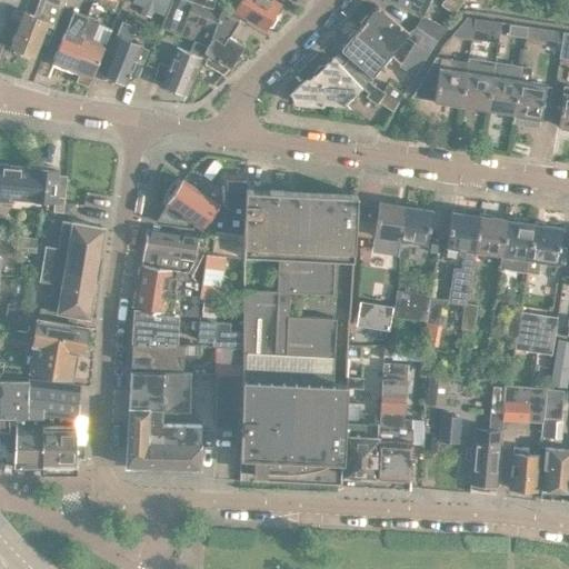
[(41,18),(47,19),(45,25),(52,28),(62,0),(37,0),(32,13),(41,18)]
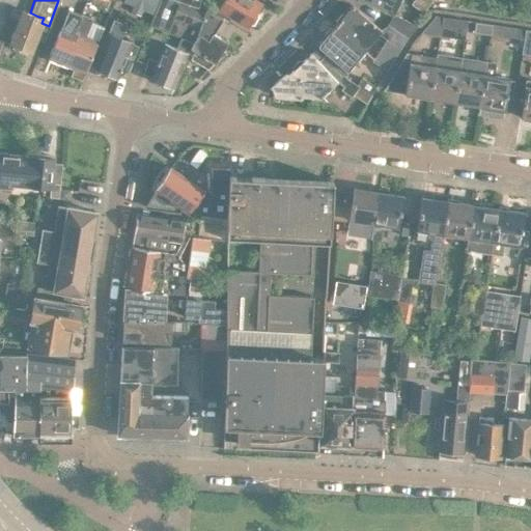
[(109,11),(112,0),(90,0),(90,1),(96,4),(95,6),(109,11)]
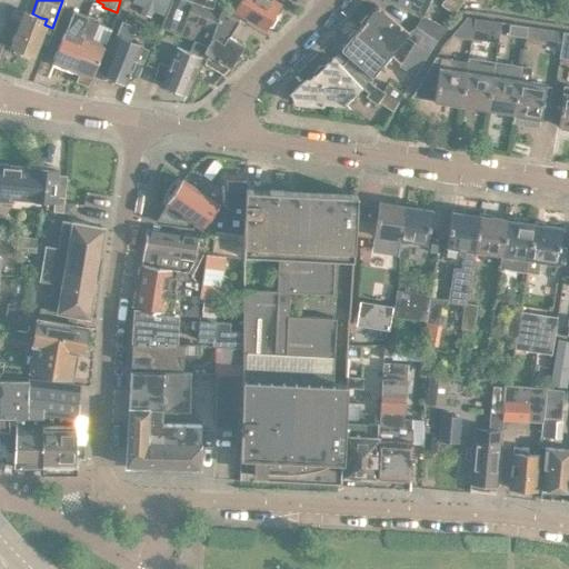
[(149,15),(152,9),(162,13),(167,0),(131,0),(132,0),(142,5),(140,11),(149,15)]
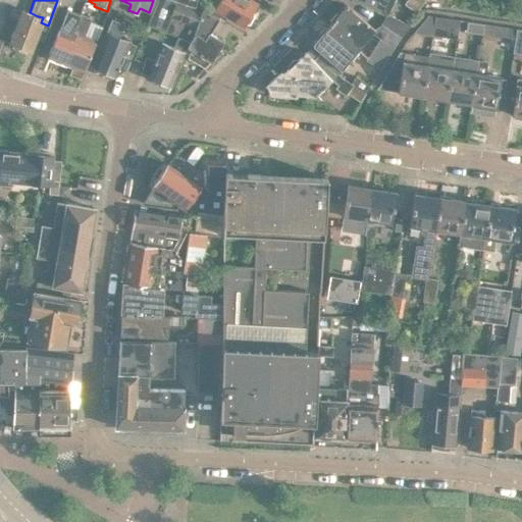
[(188,41),(189,42),(193,34),(192,34),(200,11),(193,8),(175,1),(173,0),(156,0),(146,24),(164,32),(176,37),(188,41)]
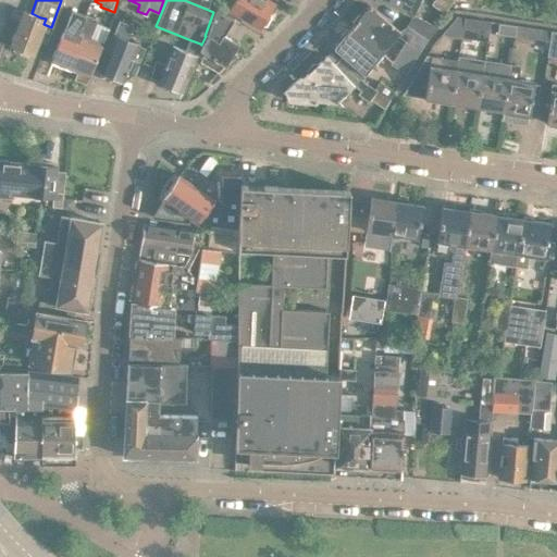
[(267,0),(231,0),(226,9),(259,26),(261,24),(264,24),(269,16),(267,13),(272,3),(267,0)]
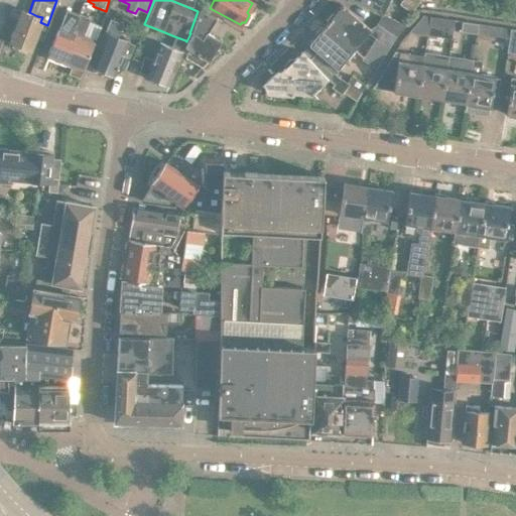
[(386,0),(352,0),(380,13),(380,14),(381,12),(386,0)]
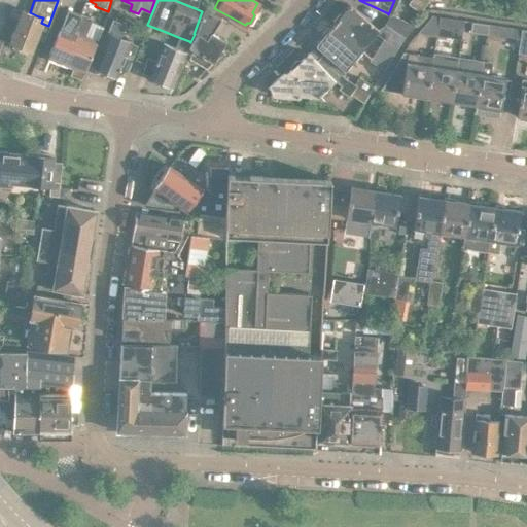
[(421,8),(425,3),(420,0),(409,0),(407,4),(419,11),(421,8)]
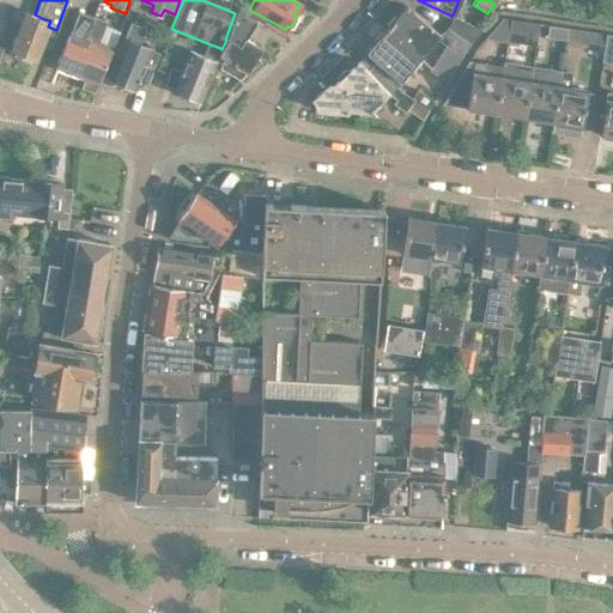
[(389,24),(386,29),(419,58),(435,38),(438,34),(437,34),(405,6),(396,16),(394,14),(388,23),(389,24)]
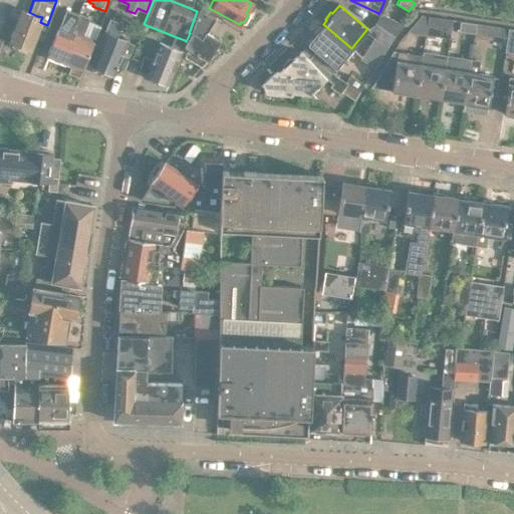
[(189,33),(190,33),(186,41),(182,46),(179,54),(199,66),(192,75),(195,77),(203,70),(201,66),(217,51),(215,48),(219,39),(205,32),(209,25),(213,28),(218,18),(198,7),(197,11),(189,33)]
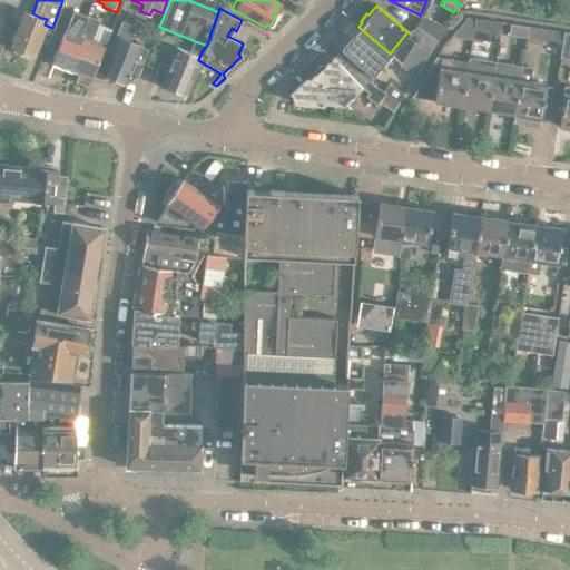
[(47,19),(41,18),(32,13),(22,10),(9,46),(32,55),(38,41),(45,25),(47,19)]
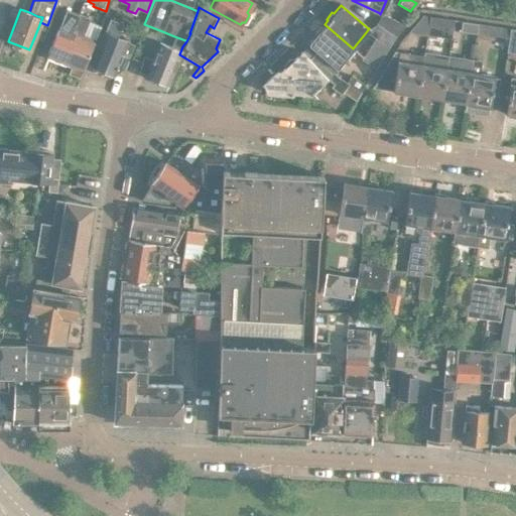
[(76,39),(79,32),(72,29),(78,13),(67,9),(59,25),(58,24),(45,56),(46,56),(44,61),(54,67),(56,60),(66,63),(70,52),(67,51),(73,38),(76,39)]
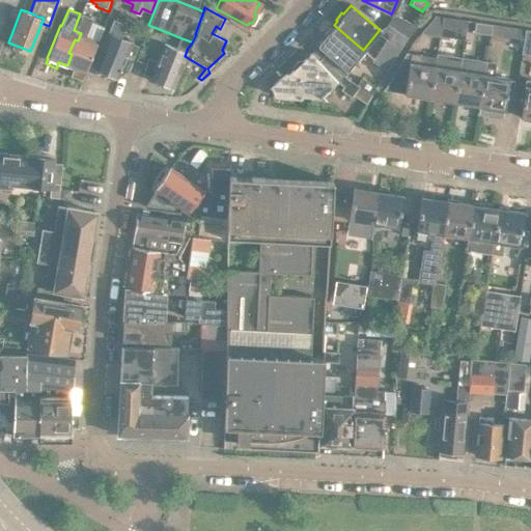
[(406,36),(416,26),(392,12),(391,15),(391,14),(386,24),(406,36)]
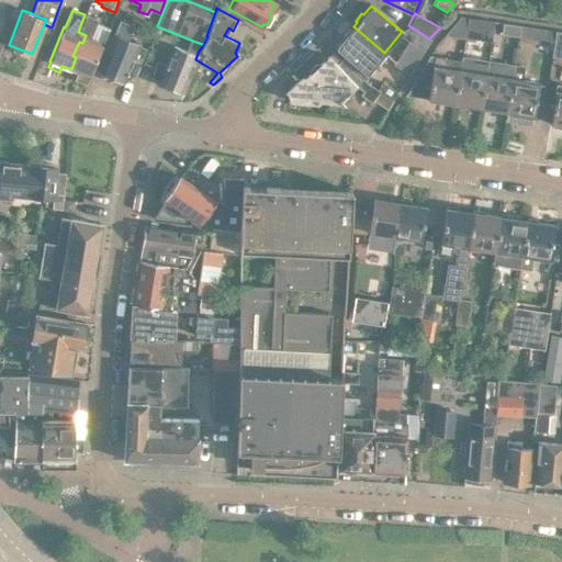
[(85,14),(78,32),(86,35),(82,43),(79,42),(72,56),(76,57),(71,69),(77,71),(74,78),(85,82),(88,76),(89,77),(102,42),(90,37),(98,20),(85,14)]
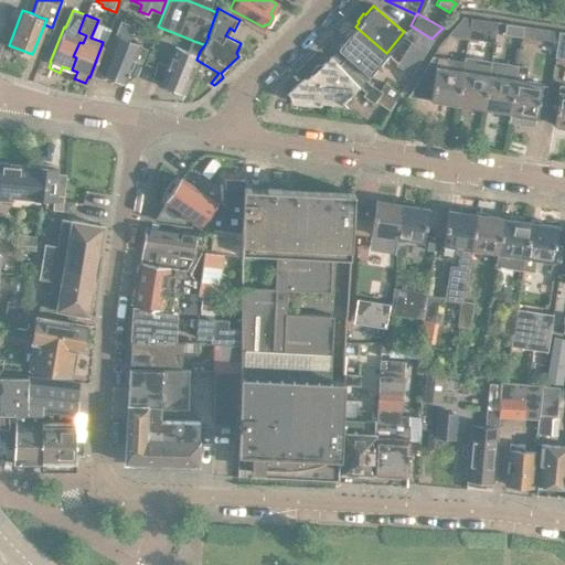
[(461,17),(446,34),(466,38),(469,18),(461,17)]
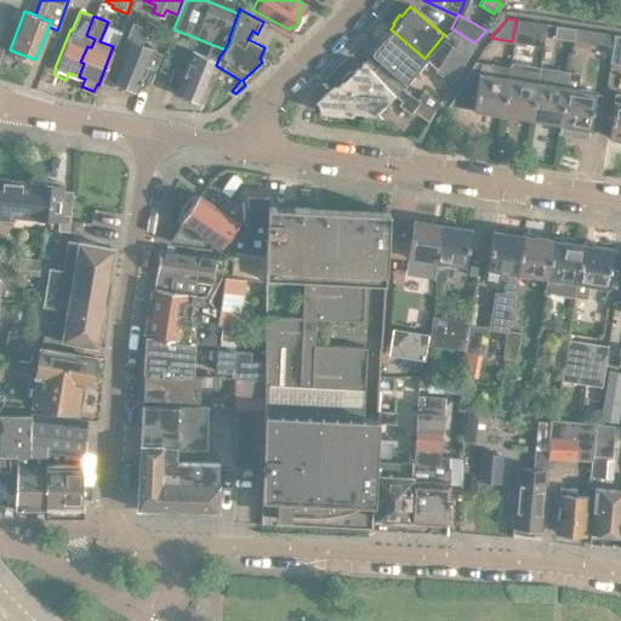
[(545,23),(516,20),(512,41),(542,45),(545,23)]
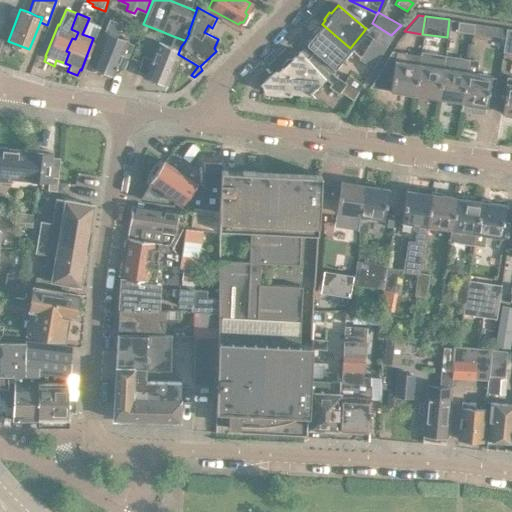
[(108,18),(103,30),(90,64),(99,68),(101,73),(106,75),(110,73),(112,74),(121,54),(127,56),(132,42),(116,35),(120,23),(108,18)]
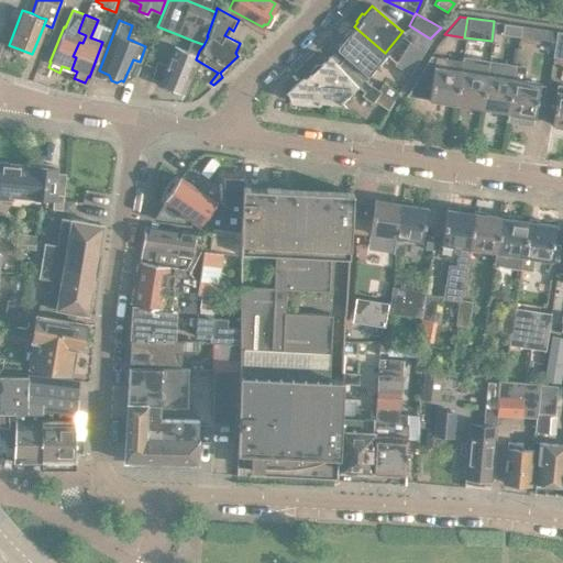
[(519,35),(520,25),(504,23),(503,32),(519,35)]
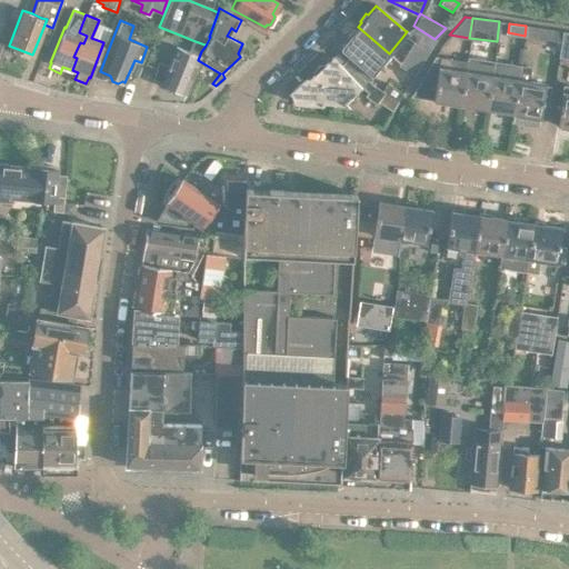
[(428,51),(435,39),(413,26),(406,31),(407,31),(403,36),(413,42),(413,41),(428,51)]
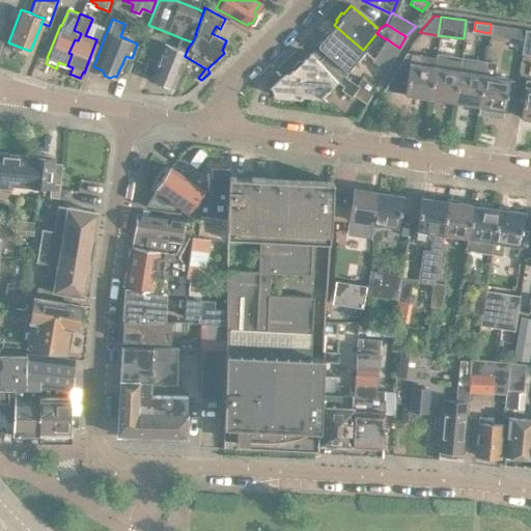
[(491,24),(490,33),(488,37),(498,39),(499,34),(511,36),(509,49),(521,51),(525,29),(491,24)]
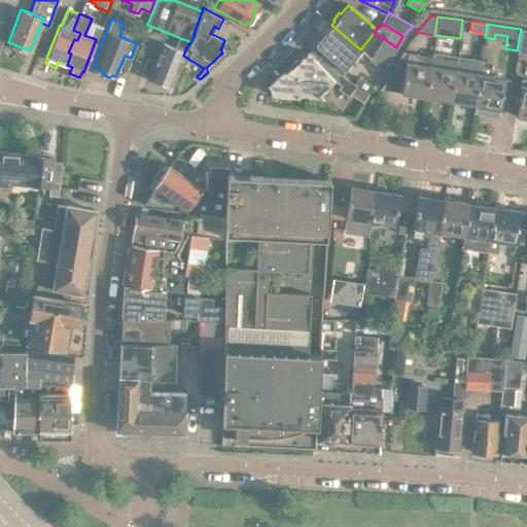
[(322,51),(319,56),(329,65),(340,73),(343,69),(343,70),(355,55),(359,59),(364,53),(360,49),(331,25),(329,27),(327,26),(321,33),(323,34),(314,45),(322,51)]
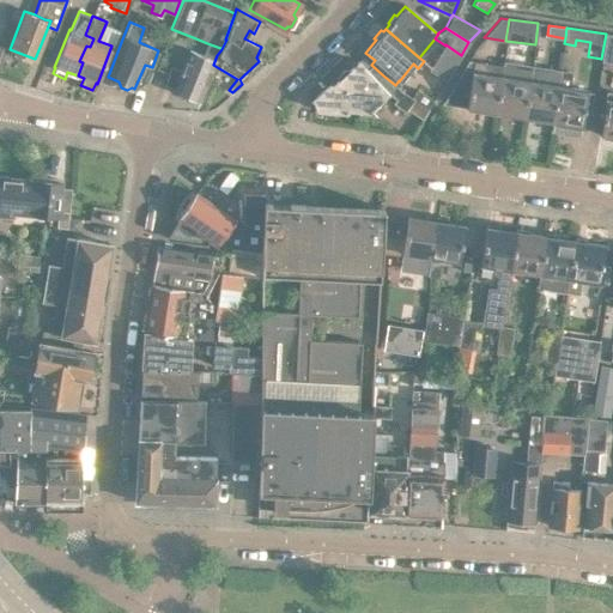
[(612,62),(612,34),(606,34),(601,59),(601,61),(612,62)]
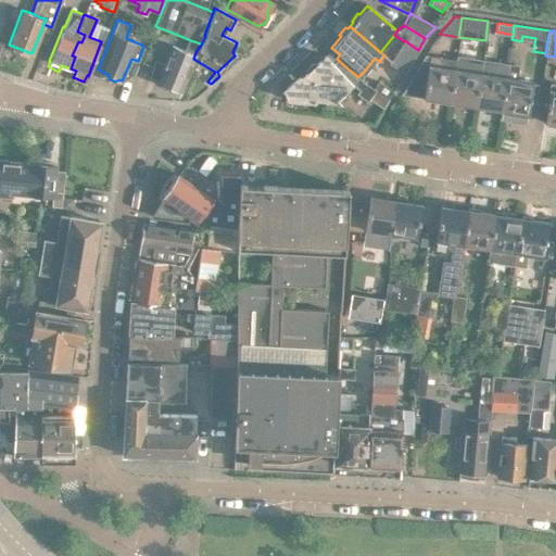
[(180,91),(193,59),(197,50),(201,45),(200,43),(188,39),(184,50),(171,45),(163,64),(156,79),(155,83),(180,91)]
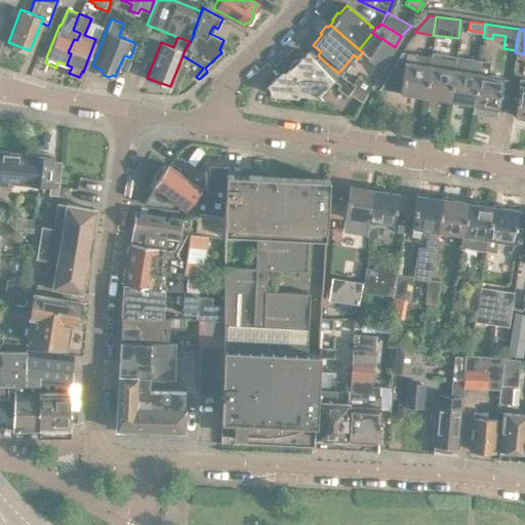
[(381,39),(368,58),(381,68),(395,47),(381,38),(381,39)]
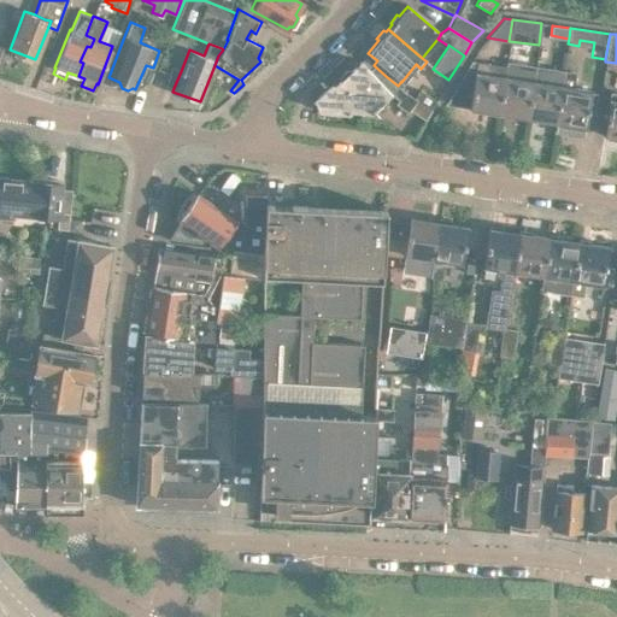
[(366,111),(371,111),(391,93),(380,82),(386,76),(374,65),(365,58),(360,62),(350,71),(344,72),(341,78),(334,86),(330,86),(312,103),(315,110),(347,112),(350,109),(356,110),(360,113),(366,111)]
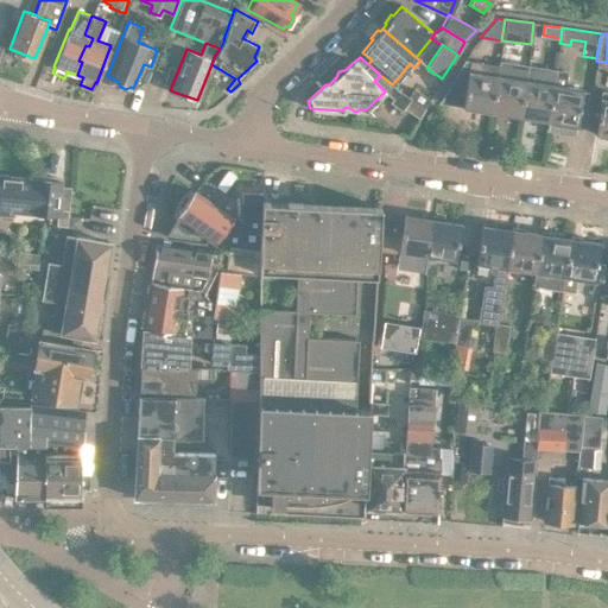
[(462,105),(462,107),(491,111),(496,75),(498,64),(469,61),(464,59),(439,101),(462,105)]
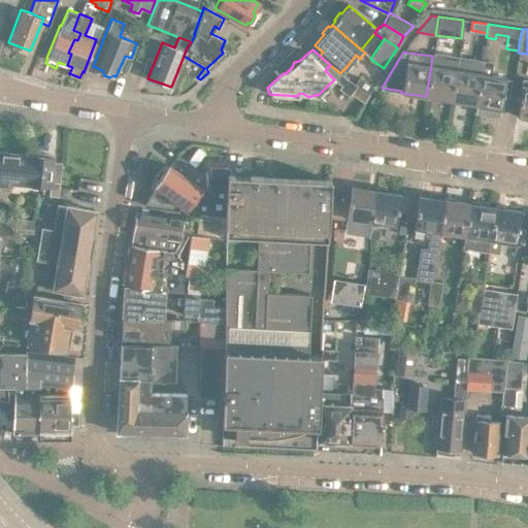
[(432,53),(432,56),(431,65),(426,96),(451,100),(456,69),(457,57),(432,53)]
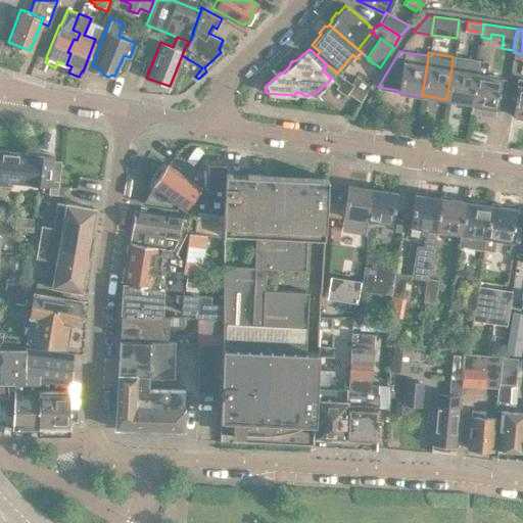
[(446,99),(471,103),(475,73),(477,60),(453,56),(452,68),(446,99)]
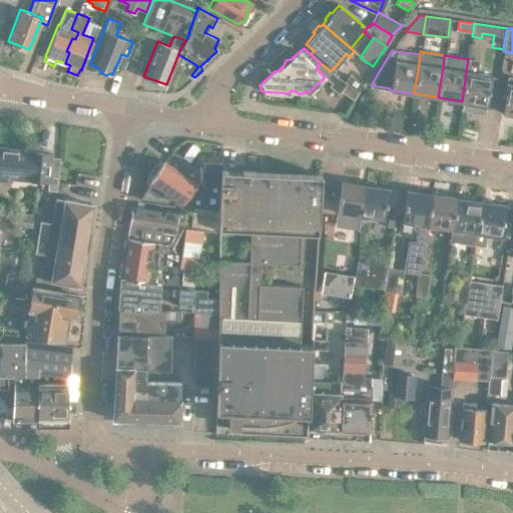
[(140,62),(137,70),(144,73),(150,59),(141,56),(139,61),(140,62)]
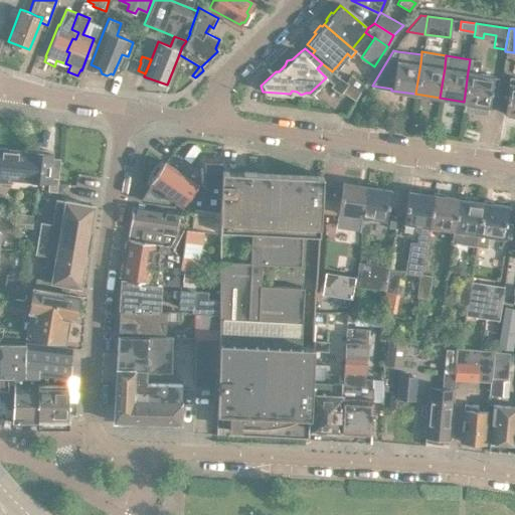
[(470,59),(468,71),(464,102),(463,110),(487,113),(490,94),(494,94),(496,77),(492,77),(493,75),(477,72),(479,60),(470,59)]
